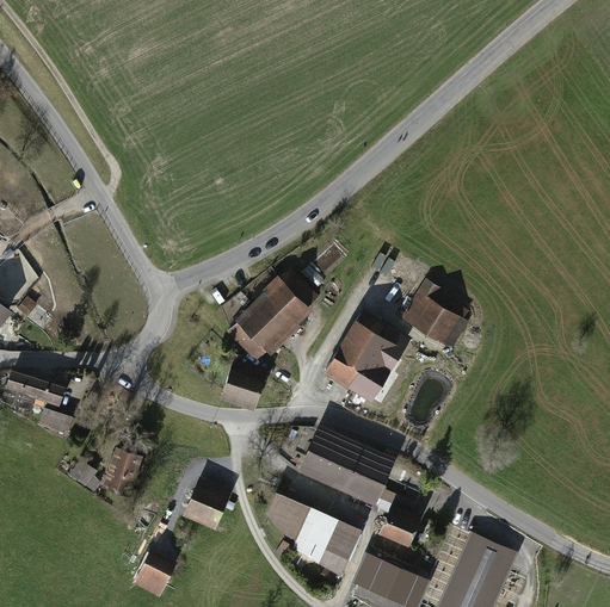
[(25,296),(41,284),(19,253),(2,265),(25,296)]
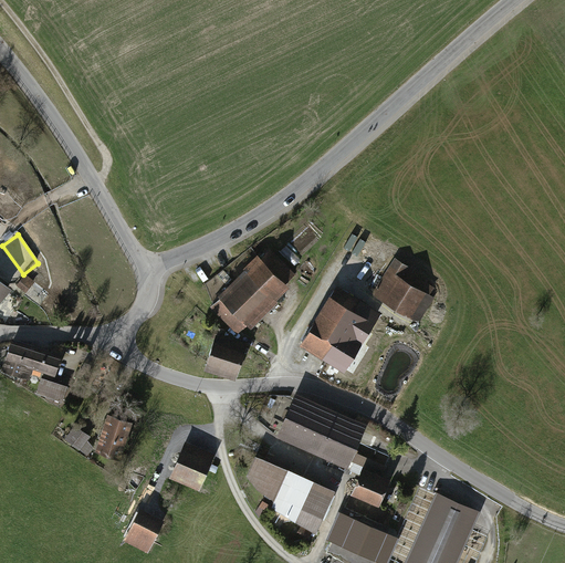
[(243,271),(217,296),(219,299),(210,308),(237,335),(246,326),(250,331),(278,303),(275,302),(290,289),(285,284),(295,275),(270,250),(260,259),(257,256),(242,269),(243,271)]
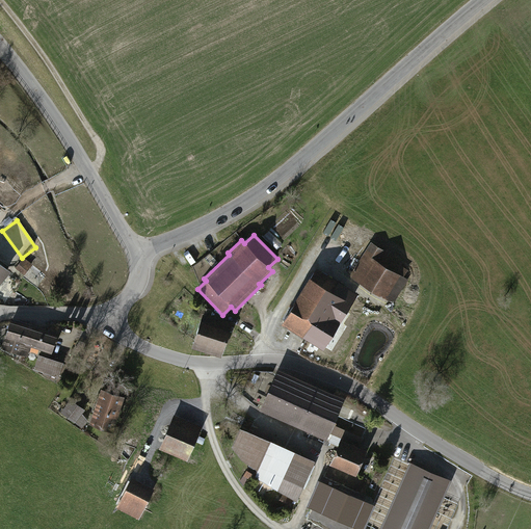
[(370,244),(348,279),(393,306),(407,283),(402,279),(406,272),(400,268),(402,264),(370,244)]
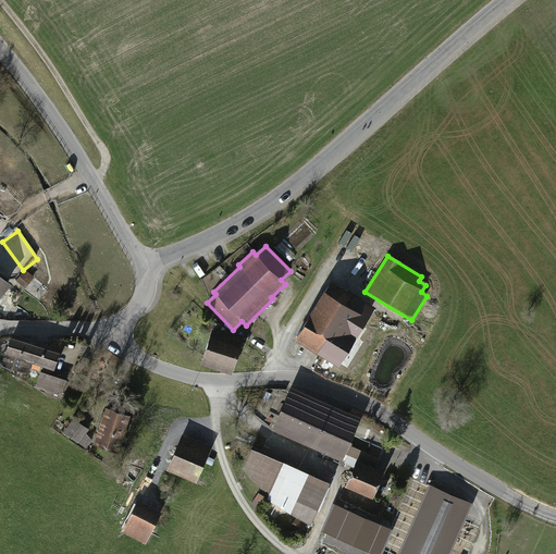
[(0,296),(10,284),(0,275),(0,296)]
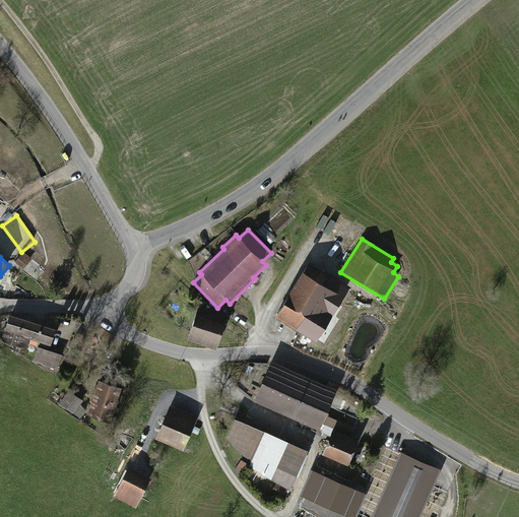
[(303,270),(274,318),(316,342),(349,287),(309,263),(304,271),(303,270)]
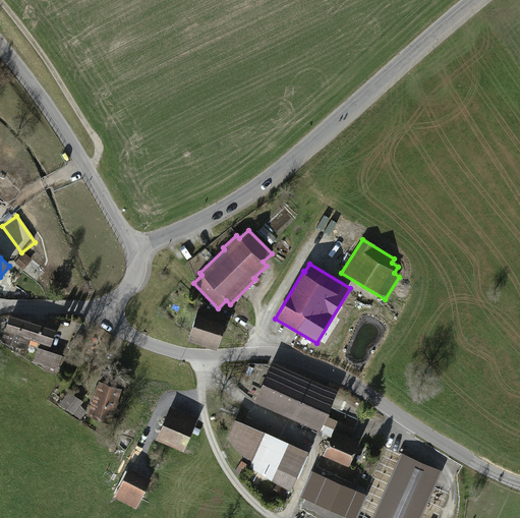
[(195,314),(187,341),(216,350),(227,318),(206,311),(207,306),(196,303),(193,313),(195,314)]
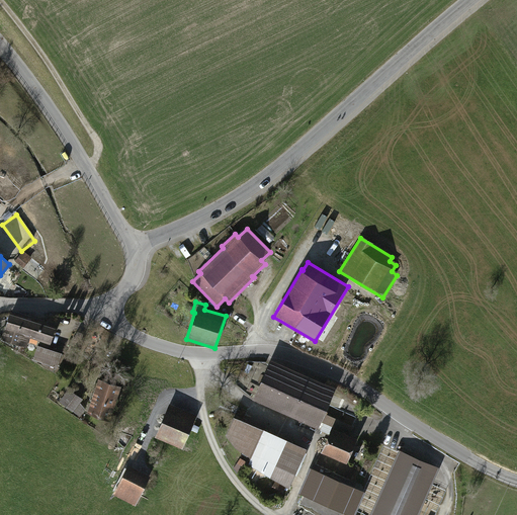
[(56,331),(11,318),(4,343),(30,351),(33,341),(52,347),(56,331)]
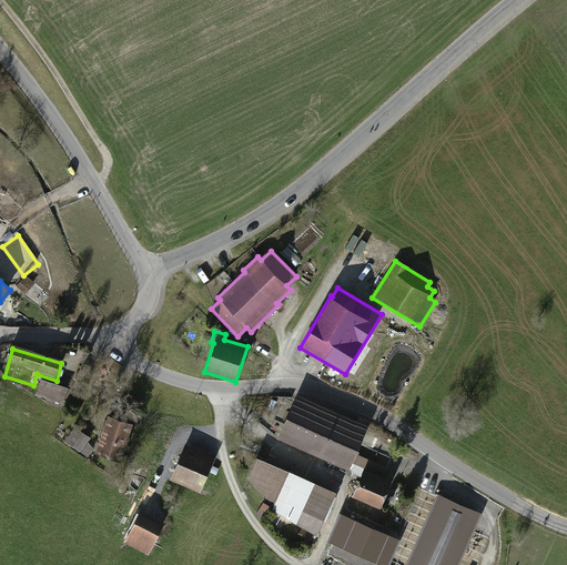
[(43,380),(38,397),(59,404),(64,387),(43,380)]
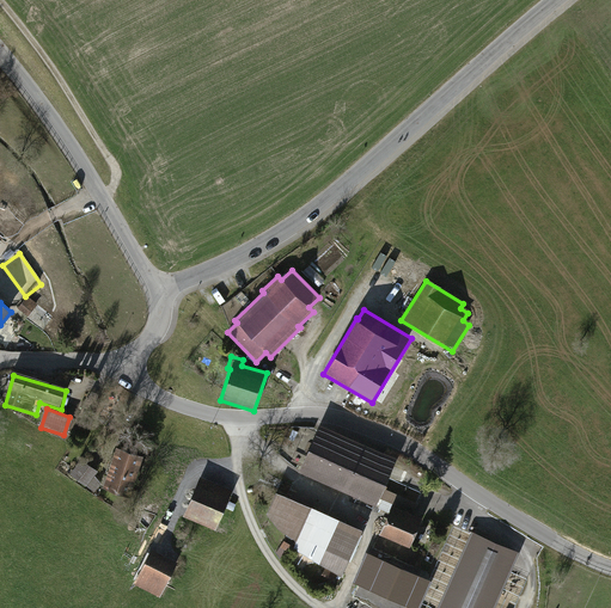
[(298,472),(376,507),(378,499),(383,490),(397,460),(319,425),(298,472)]
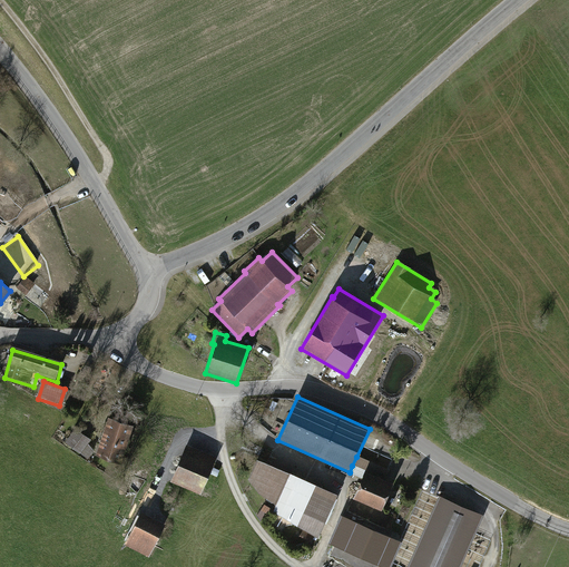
[(95,455),(120,462),(133,424),(108,417),(95,455)]
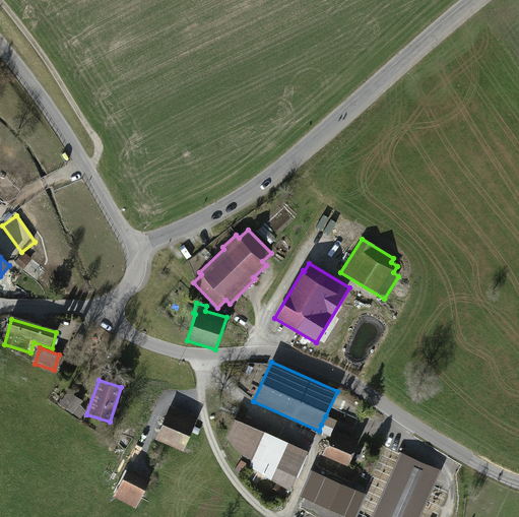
[(69,392),(59,405),(72,416),(82,402),(69,392)]
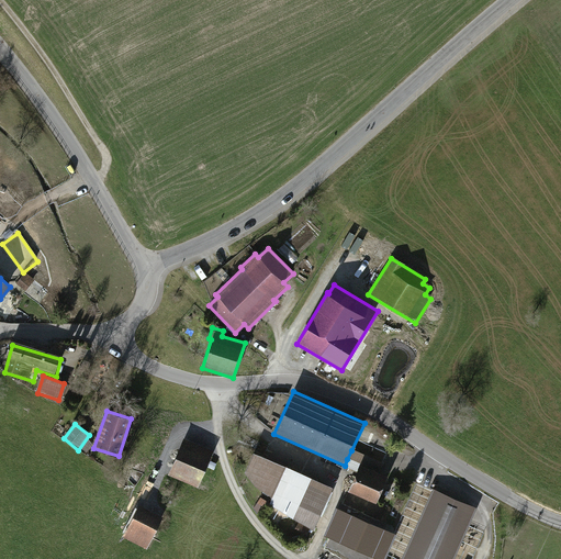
[(183,440),(168,476),(197,488),(211,453),(183,440)]
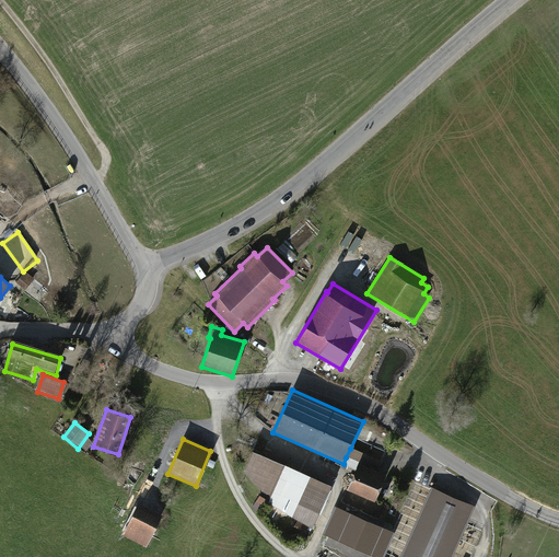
[(383,463),(350,449),(346,457),(358,463),(379,472),(383,463)]
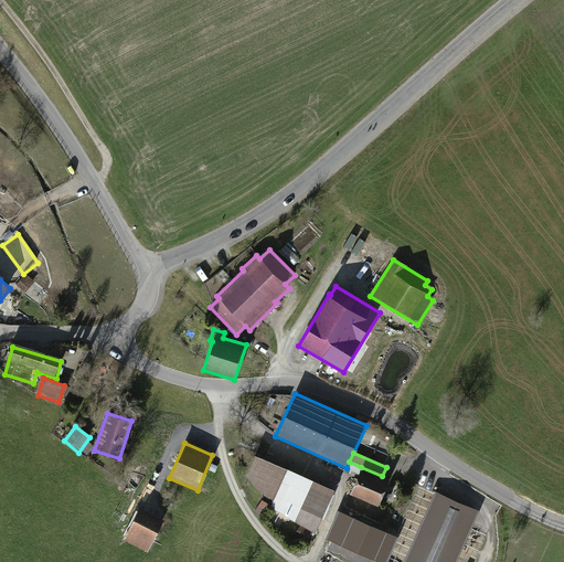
[(315,534),(334,490),(254,455),(245,476),(255,489),(273,501),(269,508),(294,522),(315,534)]
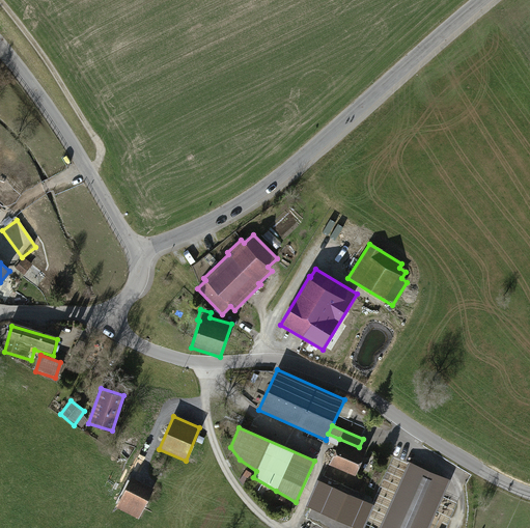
[(339,439),(328,464),(355,476),(366,450),(359,447),(339,439)]
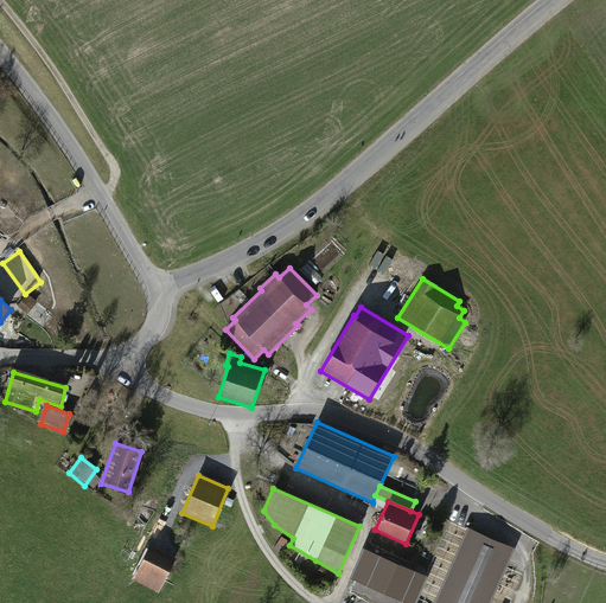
[(490,602),(515,550),(467,528),(433,602),(490,602)]
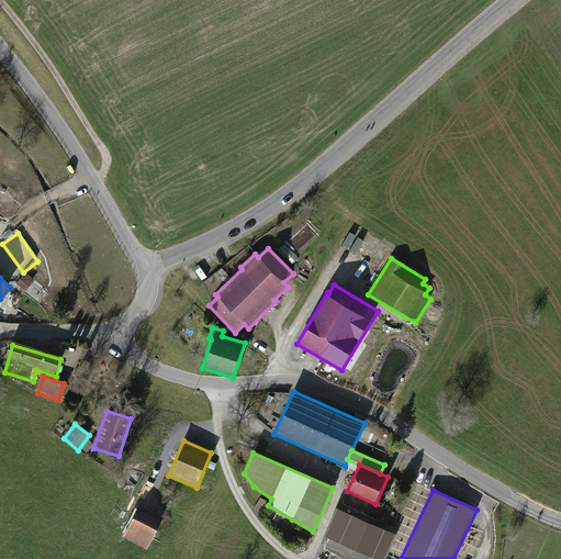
[(138,506),(123,537),(144,548),(160,517),(138,506)]
